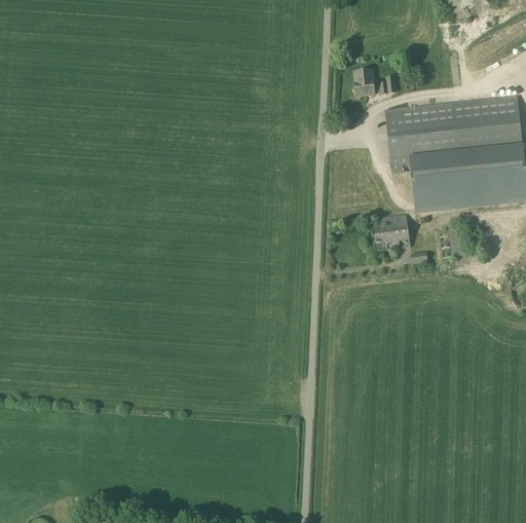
[(505,0),(500,1),(504,17),(510,15),(505,0)]
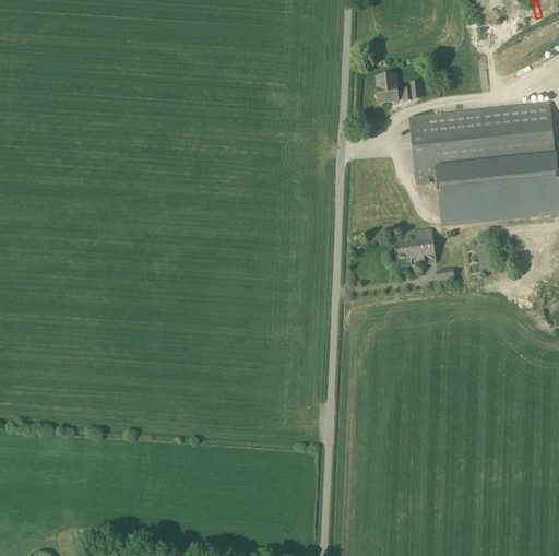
[(442,72),(426,74),(428,87),(444,84),(442,72)]
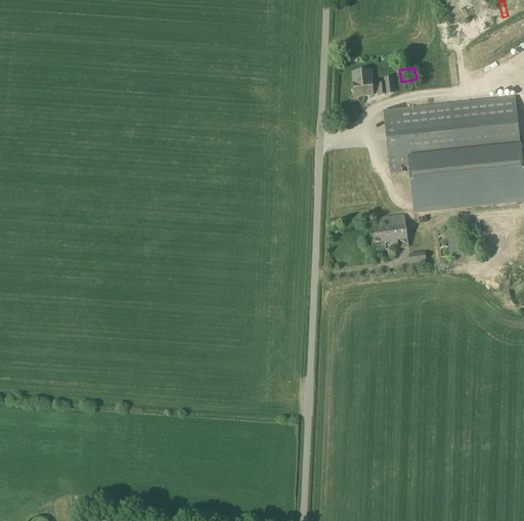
[(352,71),(354,94),(373,93),(373,92),(378,91),(378,93),(386,92),(395,91),(393,76),(384,77),(385,81),(377,82),(378,84),(372,84),(369,69),(352,71)]
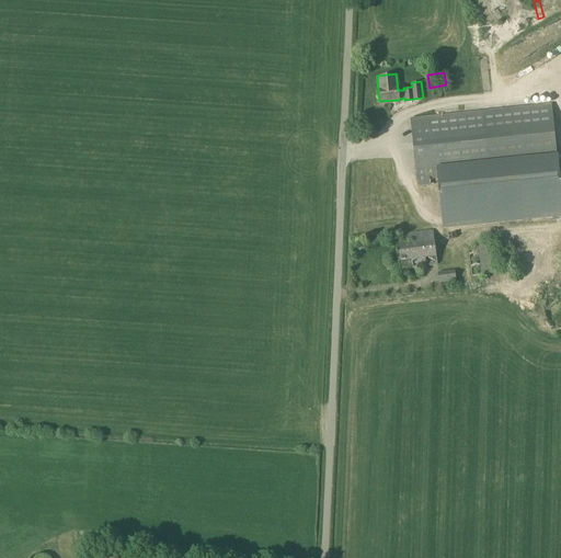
[(560,202),(551,101),(411,116),(418,183),(439,181),(444,226),(560,213),(560,202)]
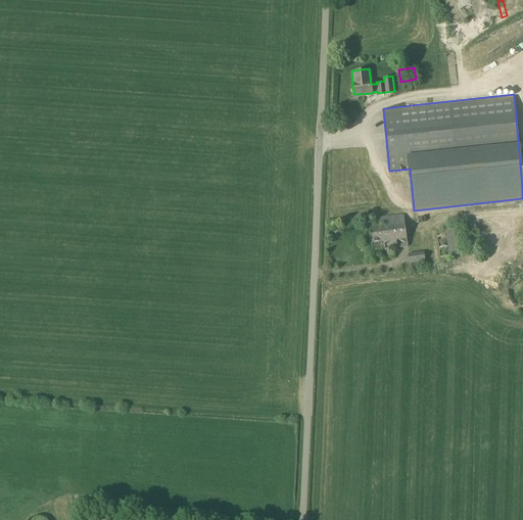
[(370,225),(372,240),(373,247),(408,243),(403,211),(378,215),(378,220),(384,219),(385,224),(370,225)]
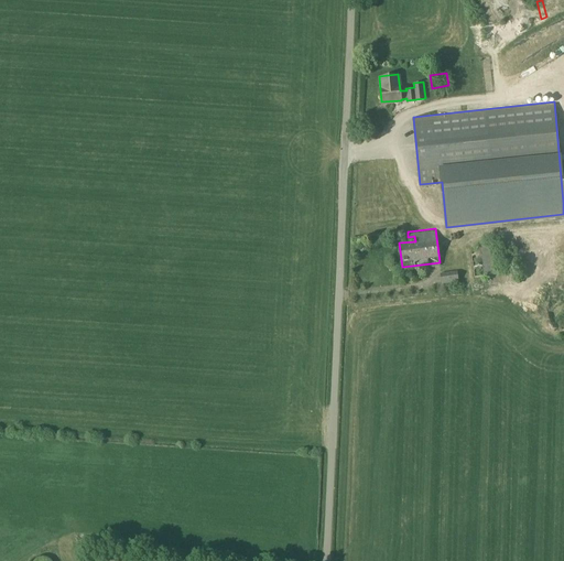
[(469,245),(474,274),(498,271),(495,241),(469,245)]
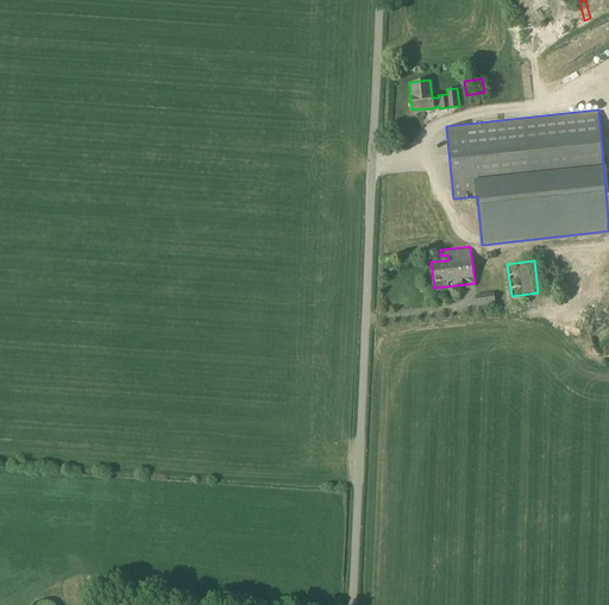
[(475,294),(476,303),(495,300),(494,290),(475,294)]
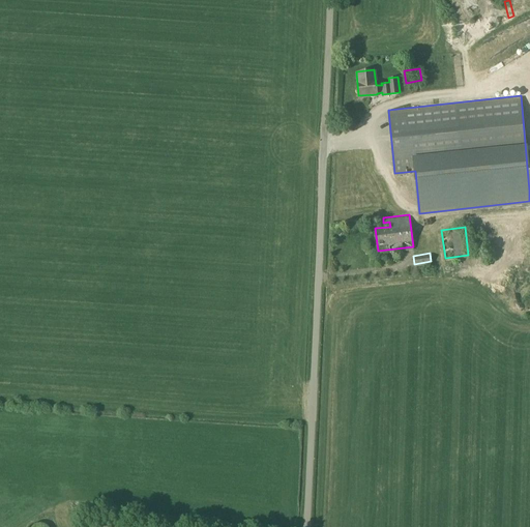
All buildings are outlined.
